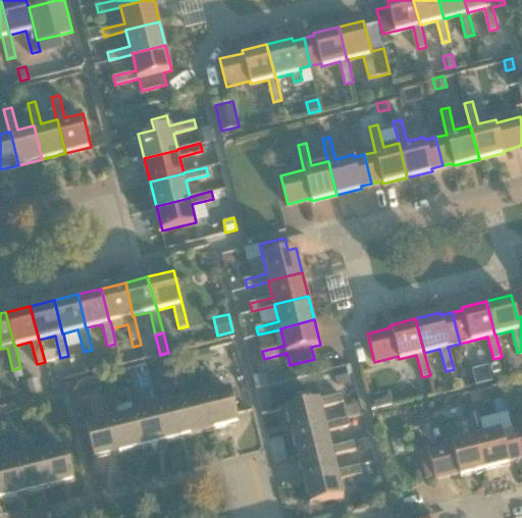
[(194,351),(197,364),(212,360),(209,348),(194,351)]
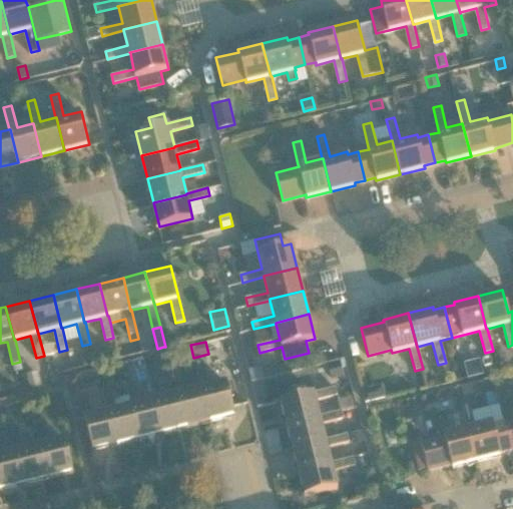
[(102,348),(106,361),(117,358),(114,345),(102,348)]
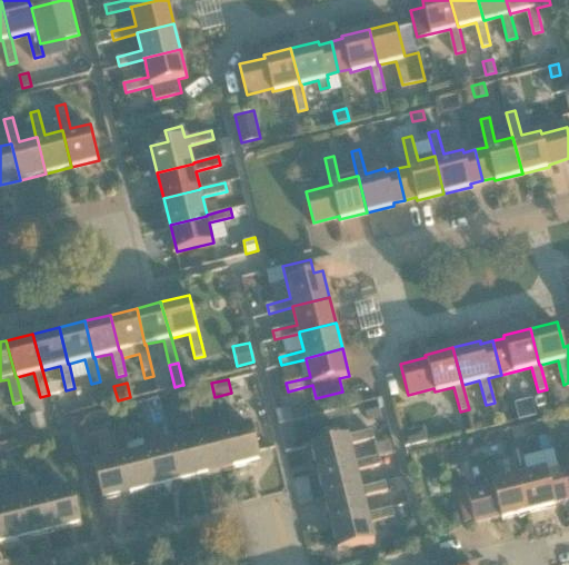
[(89,394),(92,406),(105,403),(102,390),(89,394)]
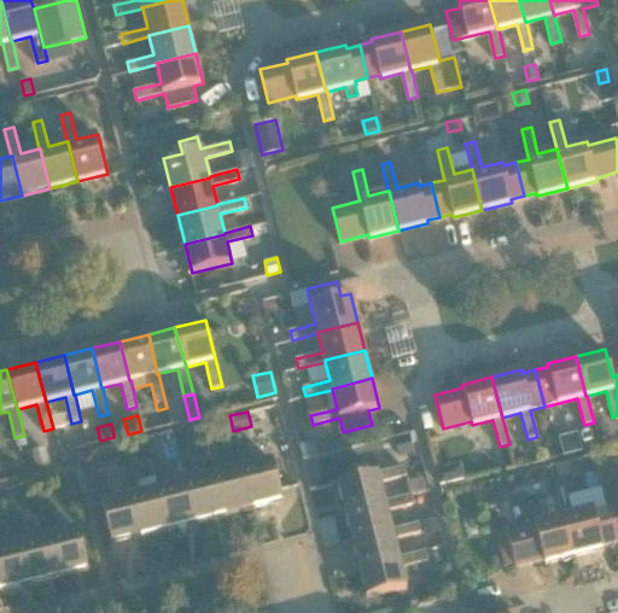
[(375,441),(373,431),(339,439),(342,449),(375,441)]
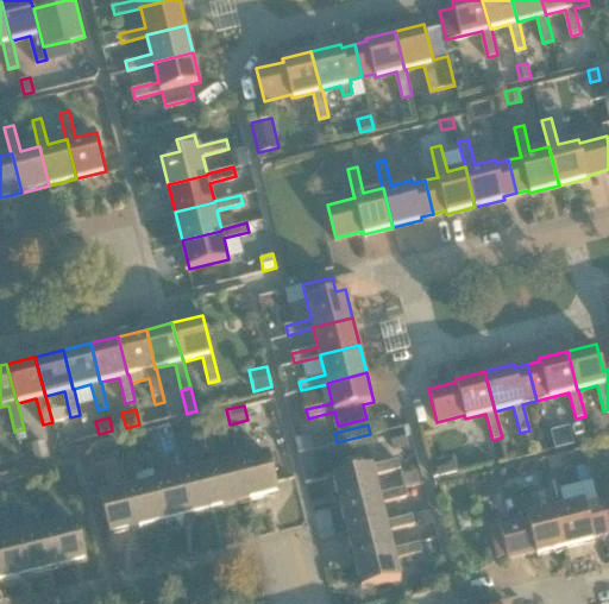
[(569,426),(551,431),(556,448),(573,444),(569,426)]
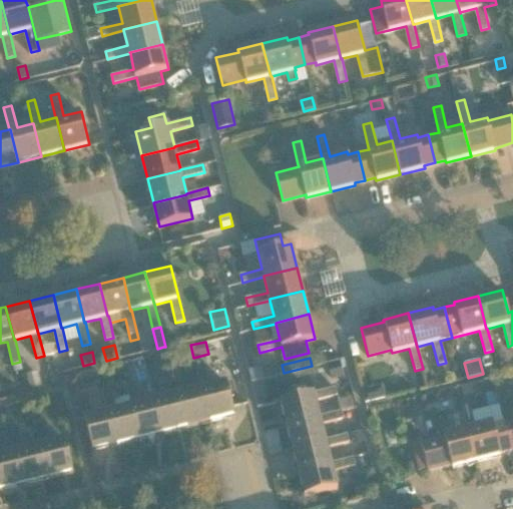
[(328,363),(331,378),(344,375),(340,360),(328,363)]
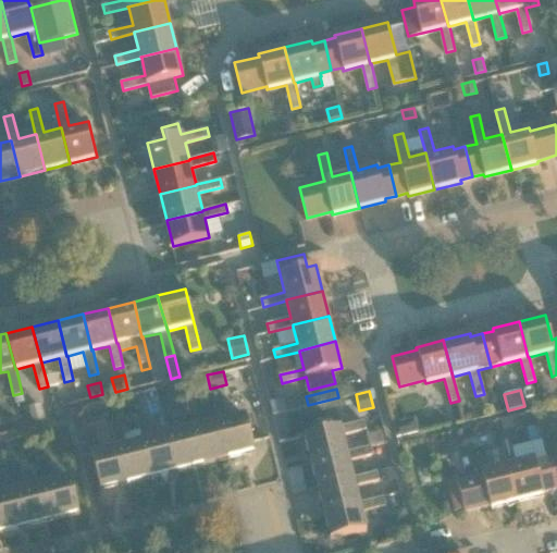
[(220,421),(229,457),(255,451),(246,415),(227,419),(221,395),(212,397),(218,422),(220,421)]
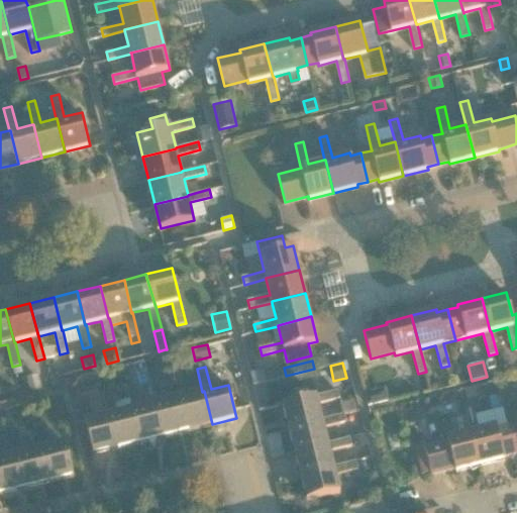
[(25,376),(29,391),(41,388),(37,373),(25,376)]
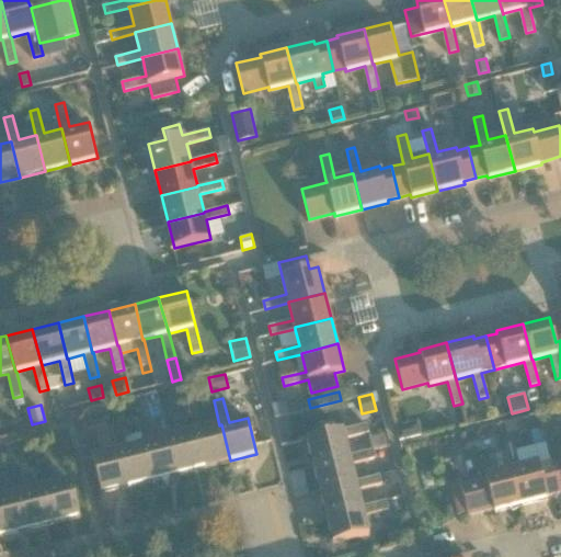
[(105,405),(88,409),(91,423),(109,418),(105,405)]
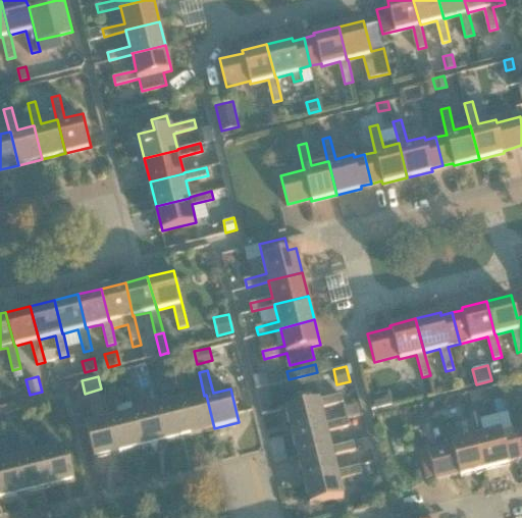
[(206,395),(204,396),(189,399),(184,376),(175,378),(180,401),(181,401),(190,434),(214,428),(206,395)]
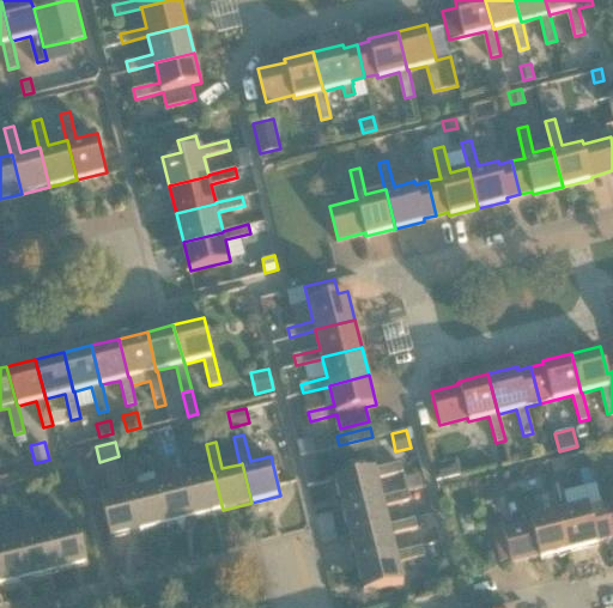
[(213,470),(212,470),(194,475),(187,449),(178,451),(184,478),(186,478),(195,517),(223,510),(213,470)]
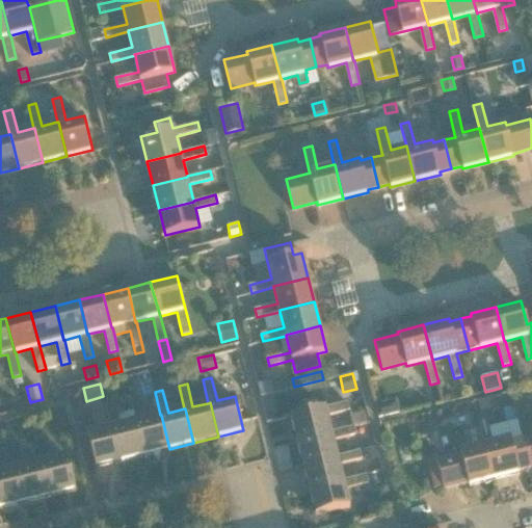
[(161,415),(160,415),(143,419),(138,396),(130,398),(136,421),(136,420),(145,454),(169,449),(161,415)]
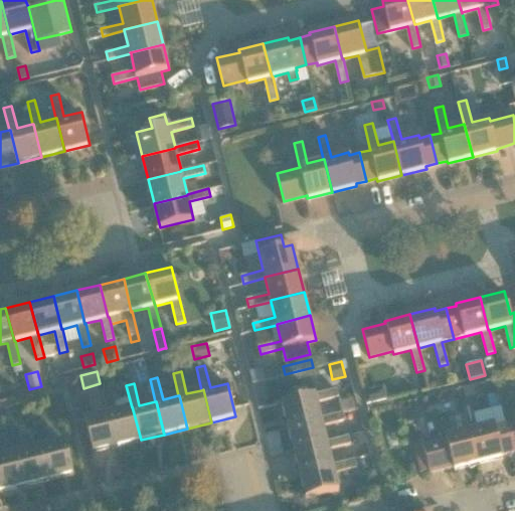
[(132,406),(132,407),(116,410),(111,388),(103,390),(108,412),(109,412),(117,446),(141,440),(132,406)]
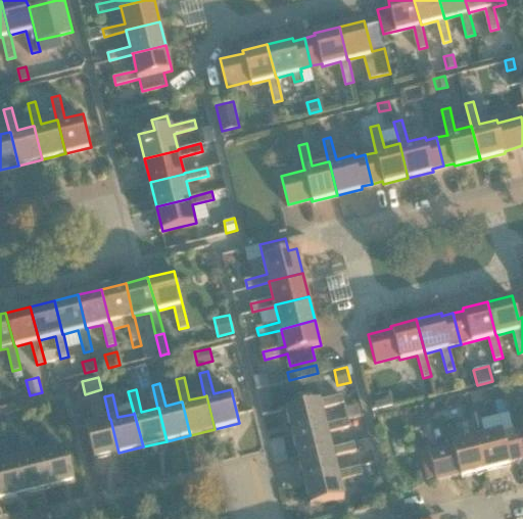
[(326,425),(326,424),(322,408),(343,403),(342,394),(286,409),(292,433),(326,425)]
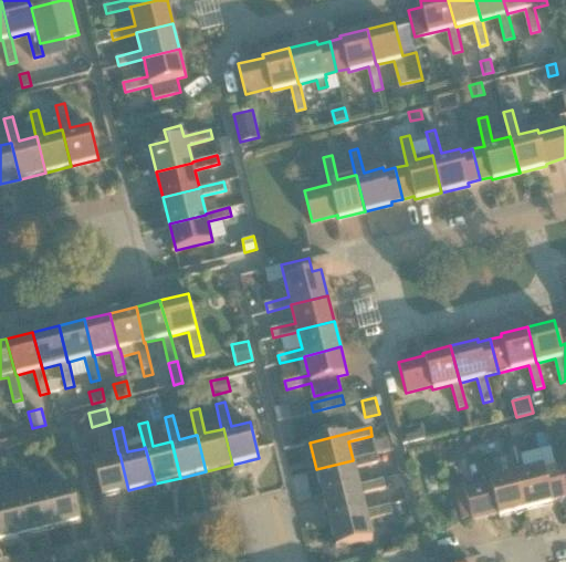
[(398,429),(401,444),(413,441),(411,430),(406,427),(398,429)]
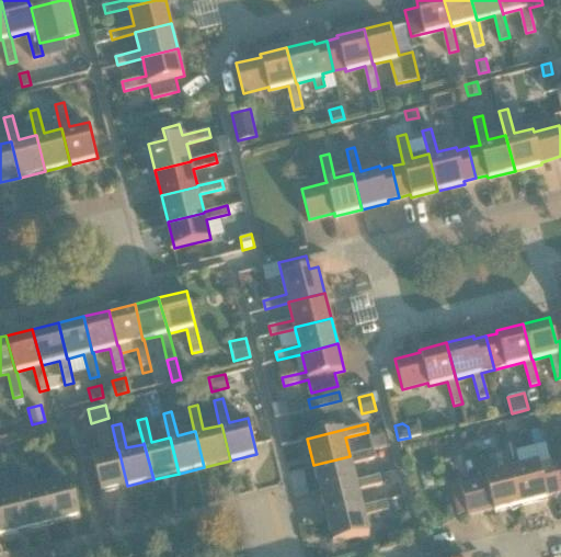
[(101,454),(95,430),(77,434),(83,458),(92,456),(101,492),(127,486),(118,450),(117,450),(101,454)]
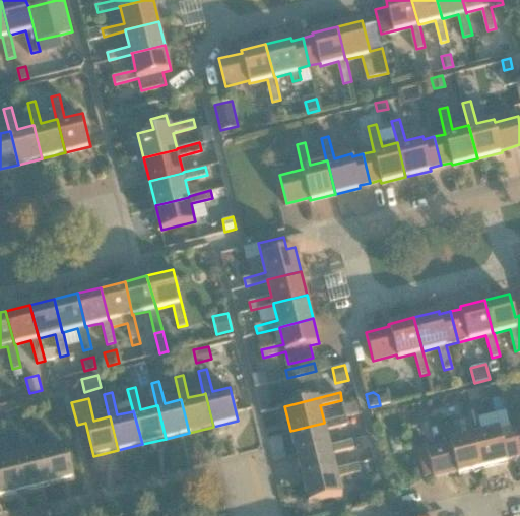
[(519,398),(515,400),(519,420),(519,422),(510,425),(517,456),(519,455),(519,398)]
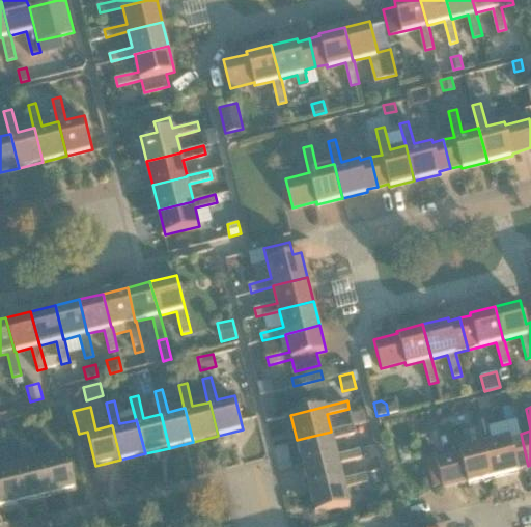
[(348,413),(352,424),(366,421),(363,410),(348,413)]
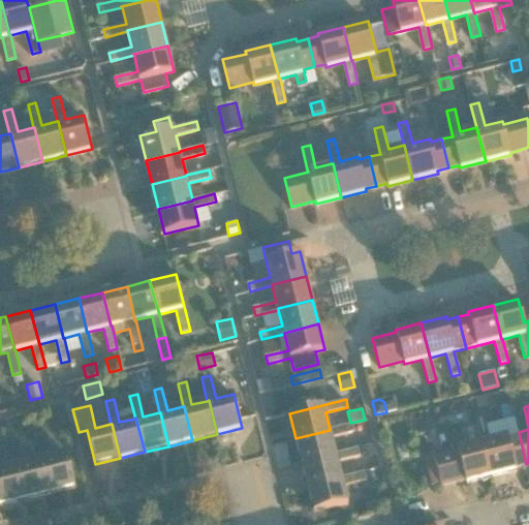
[(526,464),(519,432),(490,439),(484,417),(475,419),(481,441),(483,441),(491,475),(517,469),(516,466),(526,464)]
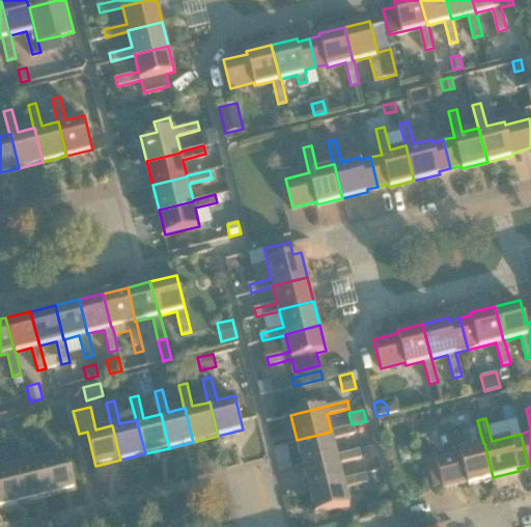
[(337,455),(336,454),(333,439),(356,433),(354,425),(331,431),(331,432),(297,440),(303,464),(337,455)]
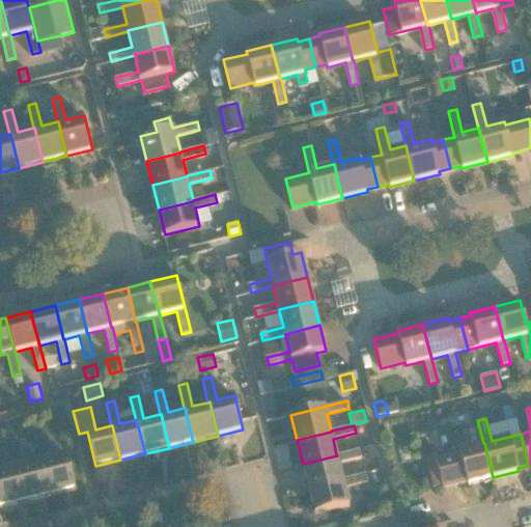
[(466,439),(457,441),(459,449),(458,449),(459,452),(444,456),(438,431),(429,433),(443,488),(467,481),(468,483),(493,477),(484,443),(483,443),(468,447),(466,439)]
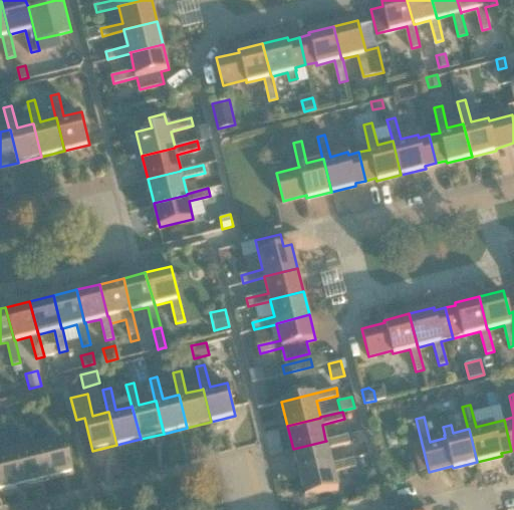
[(41,446),(49,479),(73,473),(65,440),(48,444),(42,422),(34,424),(40,446),(41,446)]
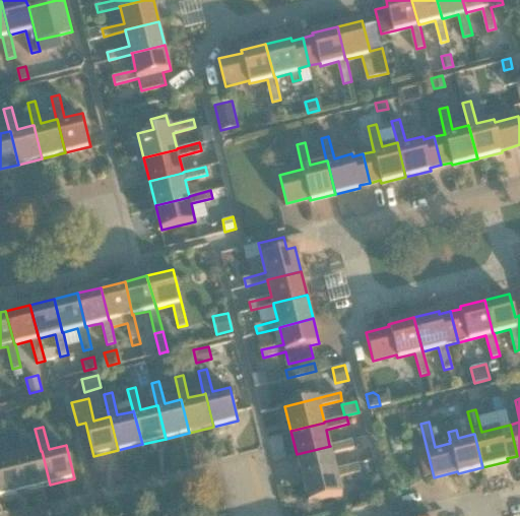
[(42,451),(41,451),(24,455),(19,433),(11,435),(16,457),(17,456),(25,491),(50,485),(42,451)]
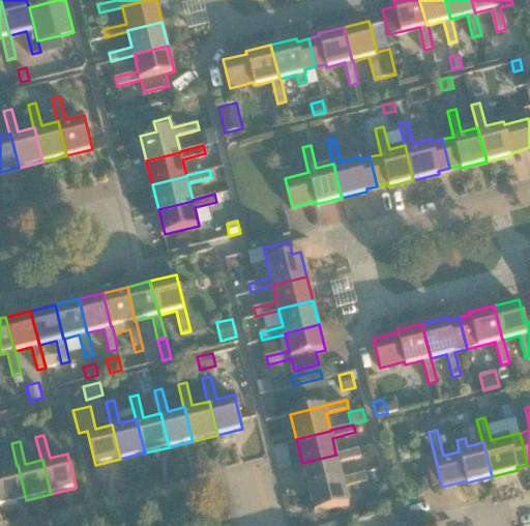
[(360,447),(363,459),(376,456),(374,444),(360,447)]
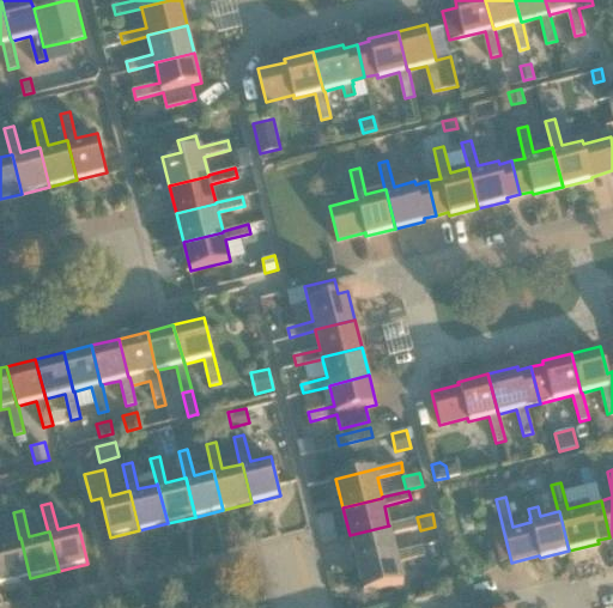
[(396,554),(395,552),(390,534),(417,528),(414,518),(388,524),(389,526),(350,535),(357,564),(396,554)]
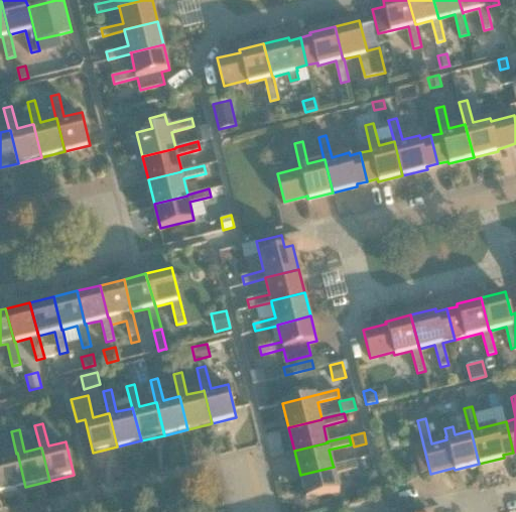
[(17,453),(16,454),(1,457),(0,453),(0,484),(2,493),(25,487),(17,453)]
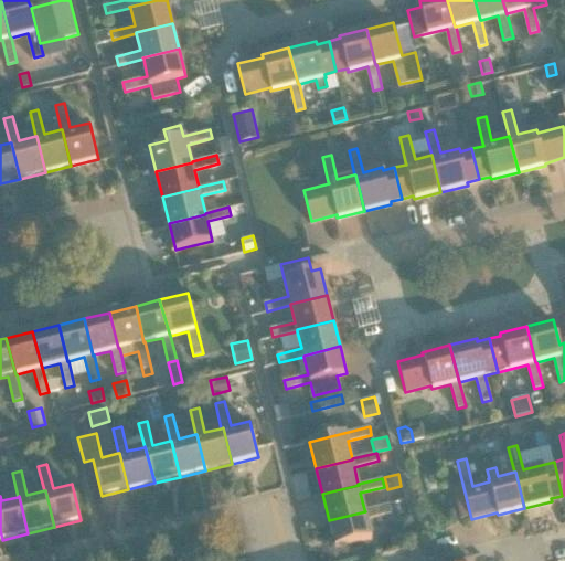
[(336,547),(372,538),(366,519),(391,512),(388,504),(364,509),(365,511),(329,520),(336,547)]
